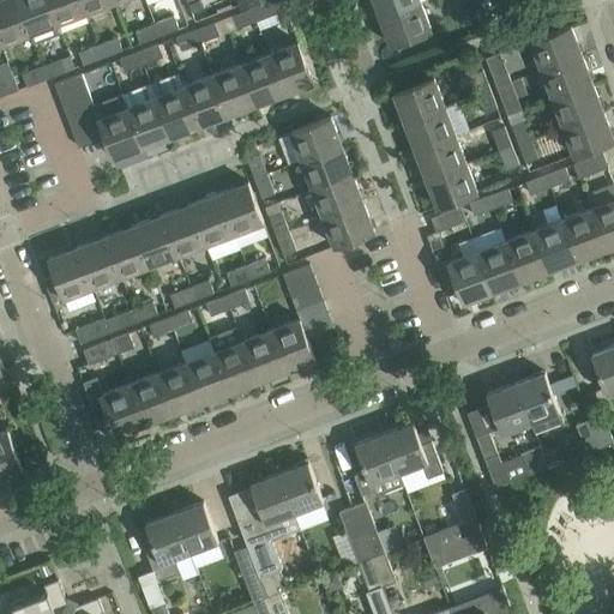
[(30,32),(17,0),(0,0),(0,38),(1,43),(30,32)]
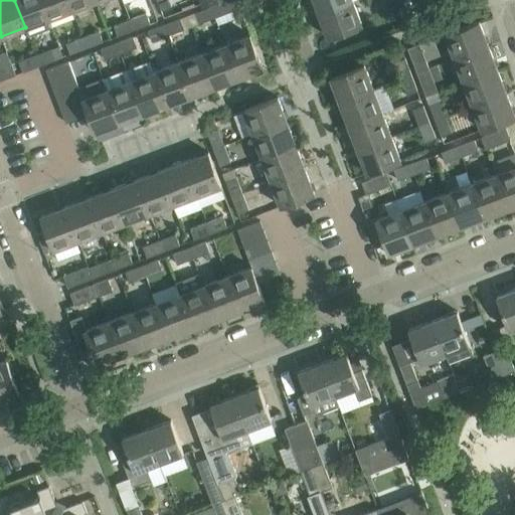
[(48,18),(41,0),(14,0),(25,27),(48,18)]
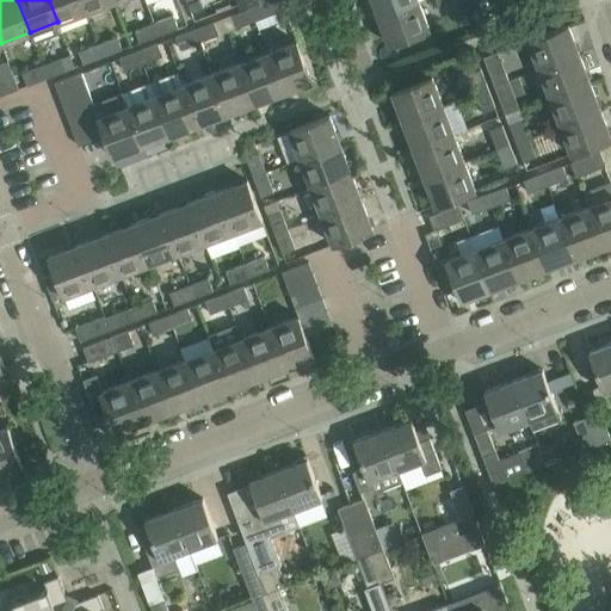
[(86,11),(81,0),(49,0),(57,22),(86,11)]
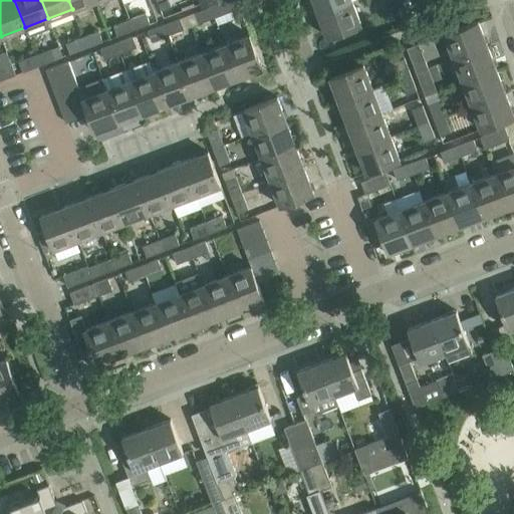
[(95,0),(68,0),(72,9),(95,0)]
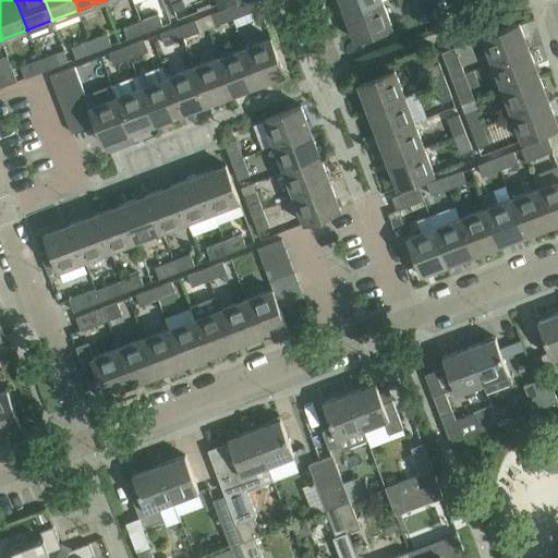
[(181,0),(167,0),(171,11),(184,5),(181,0)]
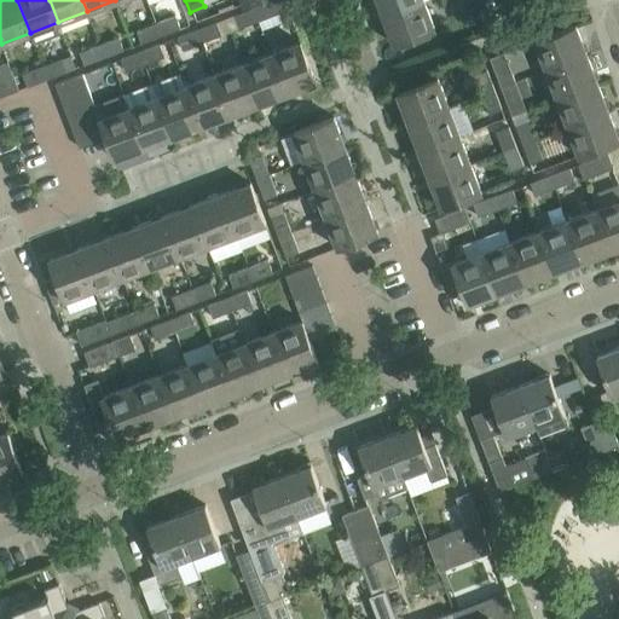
[(259,21),(278,13),(272,0),(254,7),(259,21)]
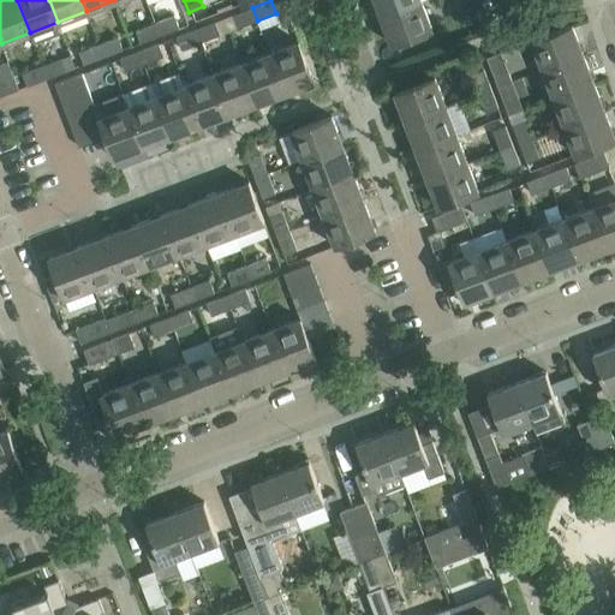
[(419,0),(375,0),(381,15),(419,0)]
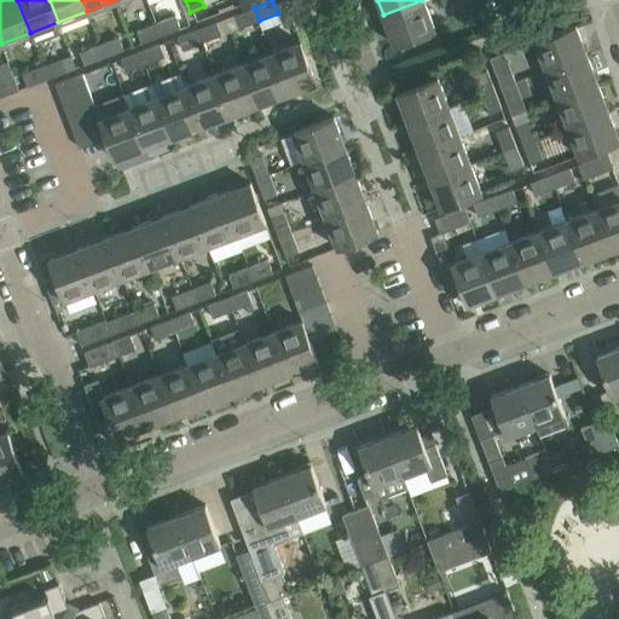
[(422,0),(383,15),(394,44),(435,29),(423,0),(422,0)]
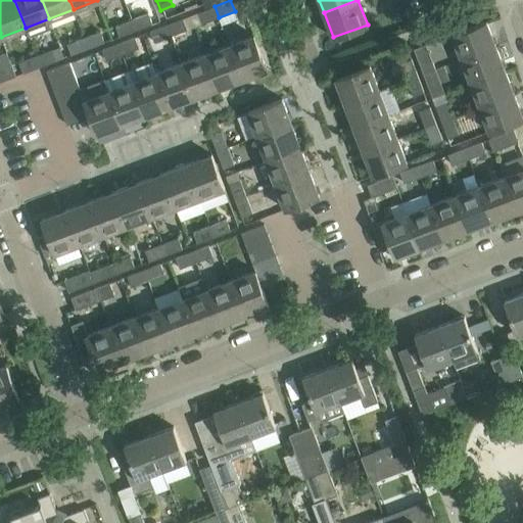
[(219,17),(215,6),(198,12),(202,24),(219,17)]
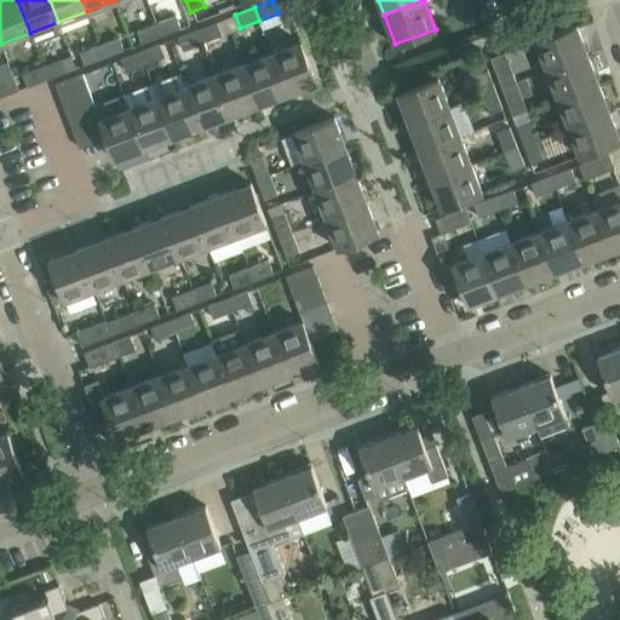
[(161,35),(181,28),(176,15),(156,22),(161,35)]
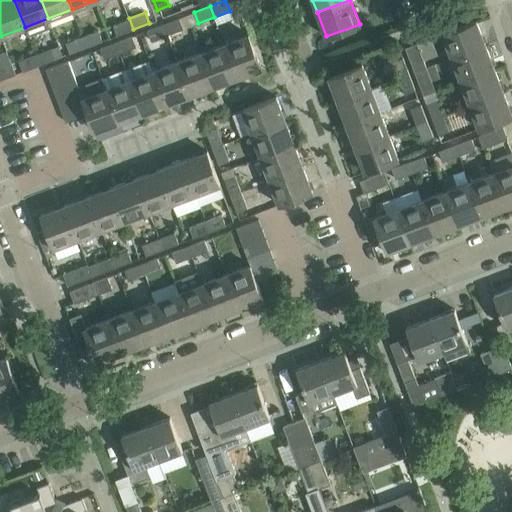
[(133,29),(129,18),(114,24),(118,35),(133,29)]
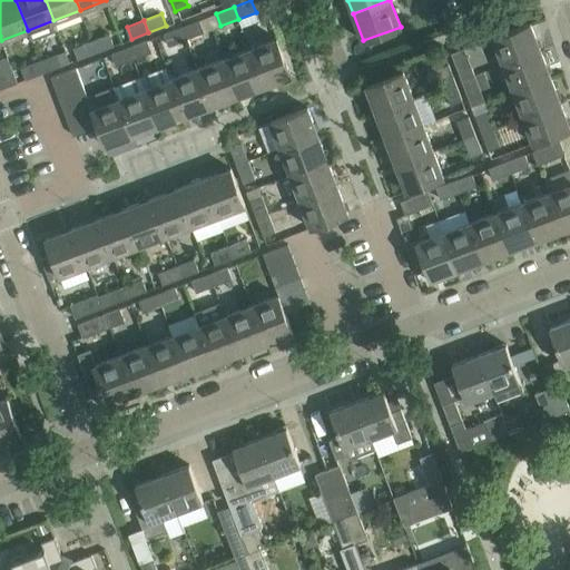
[(186,38),(204,31),(199,20),(182,27),(186,38)]
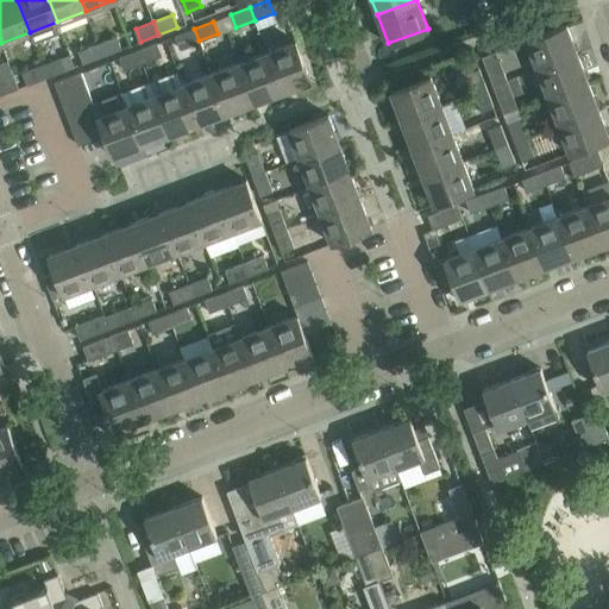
[(577,52),(566,24),(527,39),(538,68),(577,52)]
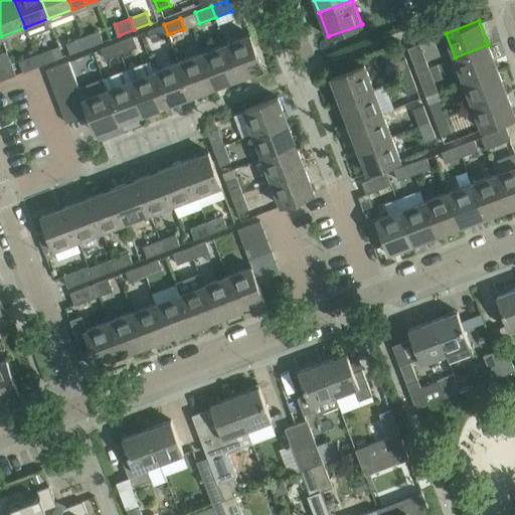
[(168,34),(164,24),(148,30),(152,41),(168,34)]
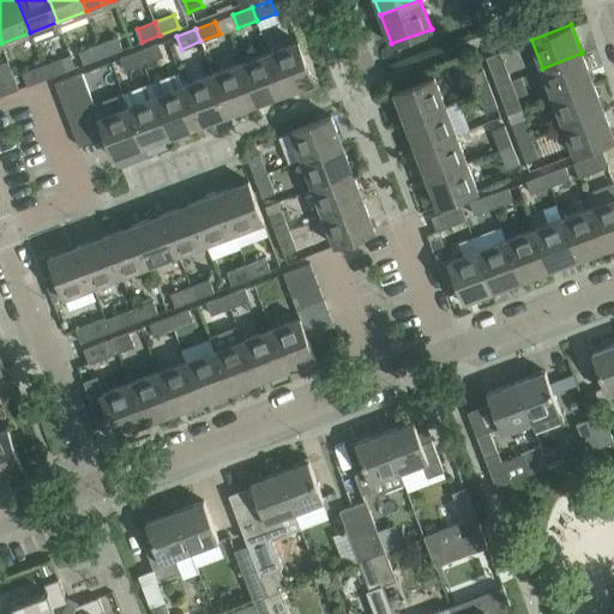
[(103,56),(122,50),(118,37),(98,44),(103,56)]
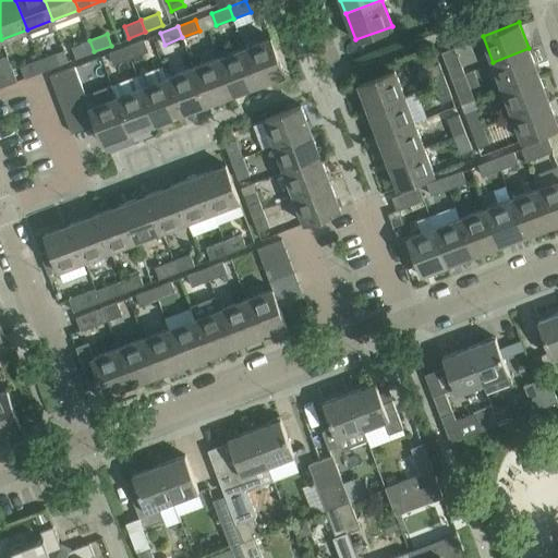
[(271,37),(251,45),(244,48),(258,84),(284,74),(271,37)]
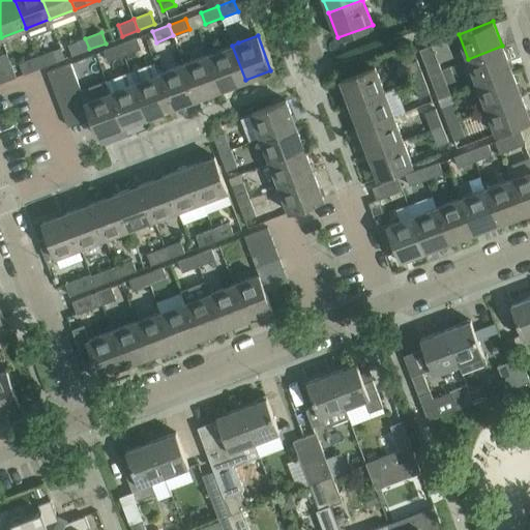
[(124,55),(140,49),(136,37),(120,43),(124,55)]
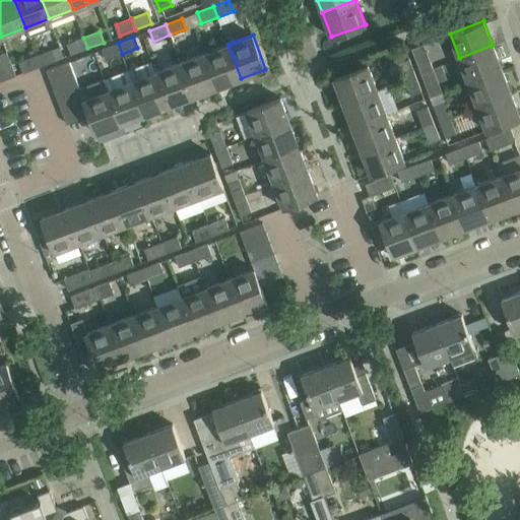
[(87,48),(83,38),(67,43),(71,54),(87,48)]
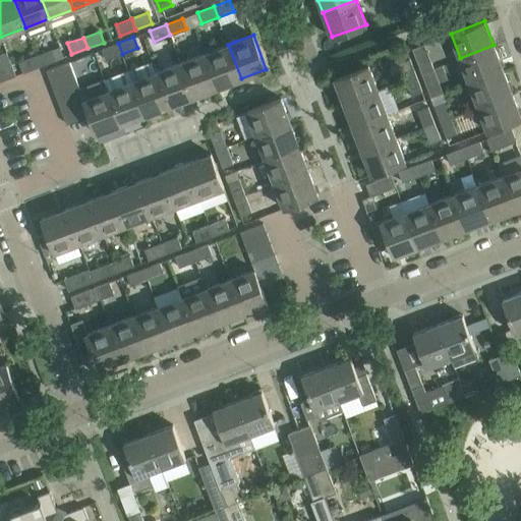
[(122,54),(118,43),(101,49),(106,60),(122,54)]
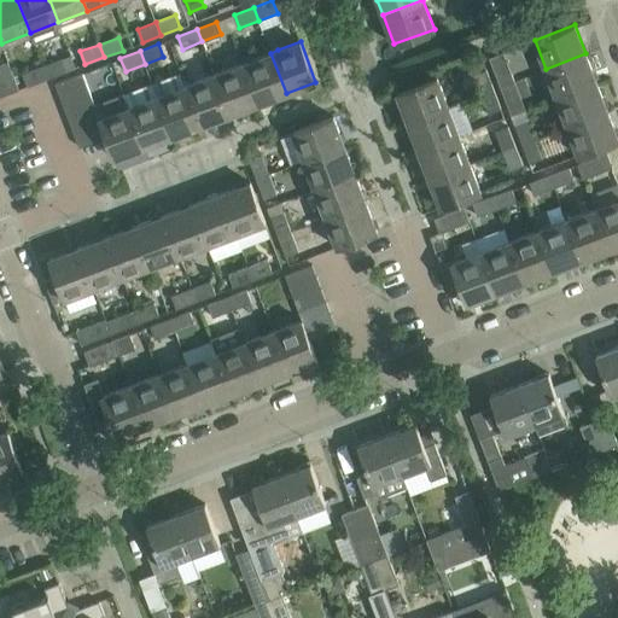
[(514,81),(503,51),(490,57),(500,86),(514,81)]
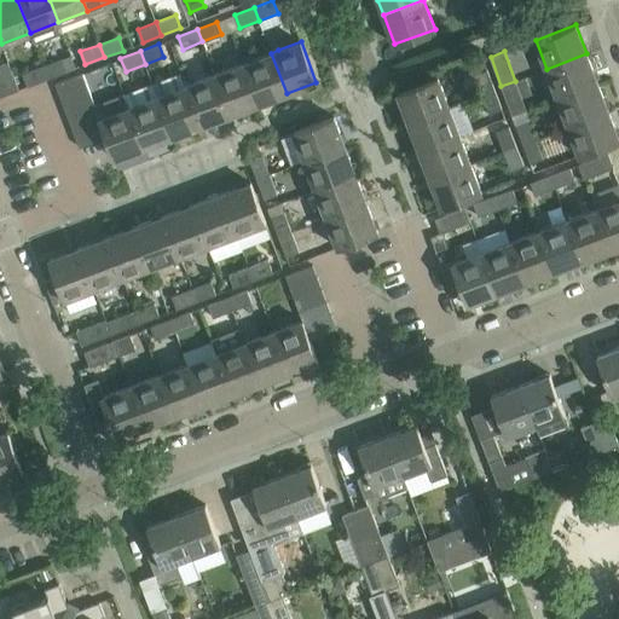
[(287,93),(271,53),(243,63),(258,104),(287,93)]
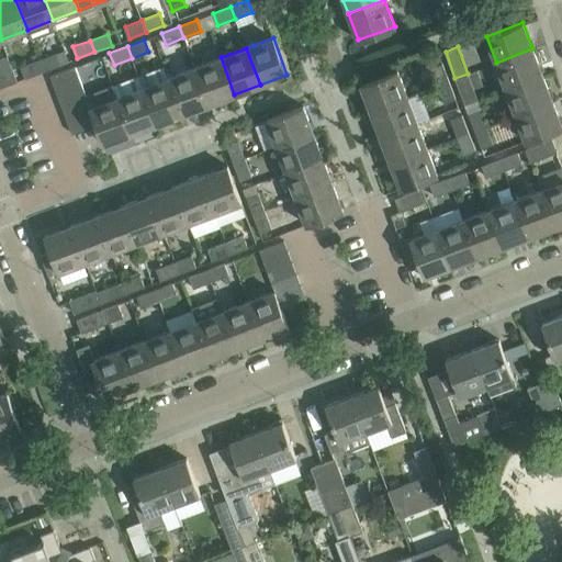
[(542,75),(532,48),(496,63),(506,89),(542,75)]
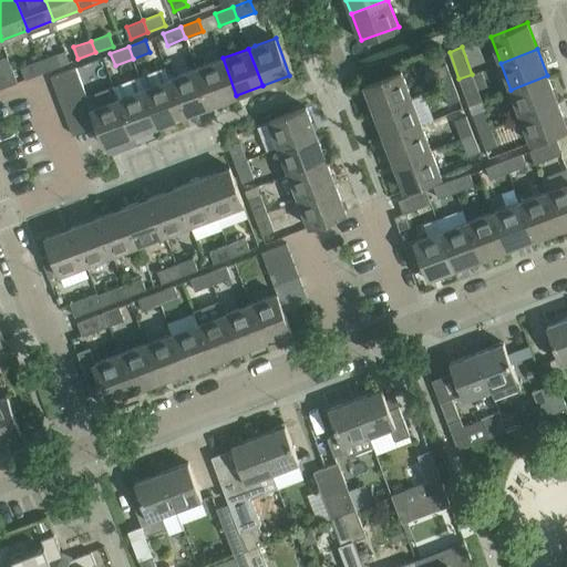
[(43,72),(69,62),(64,51),(39,60),(43,72)]
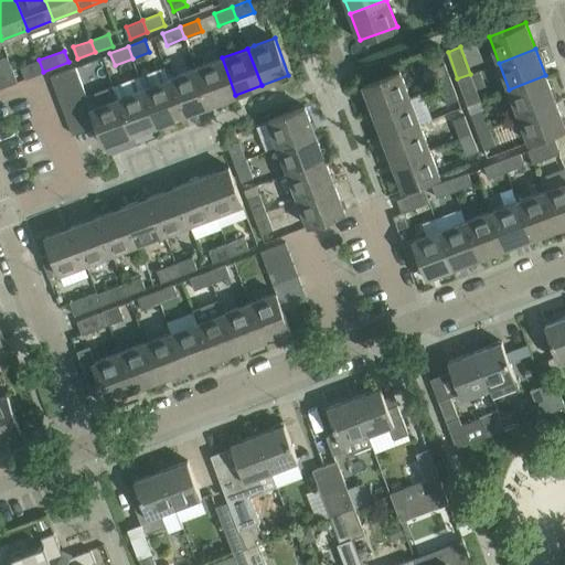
[(235,95),(222,57),(195,67),(210,105),(235,95)]
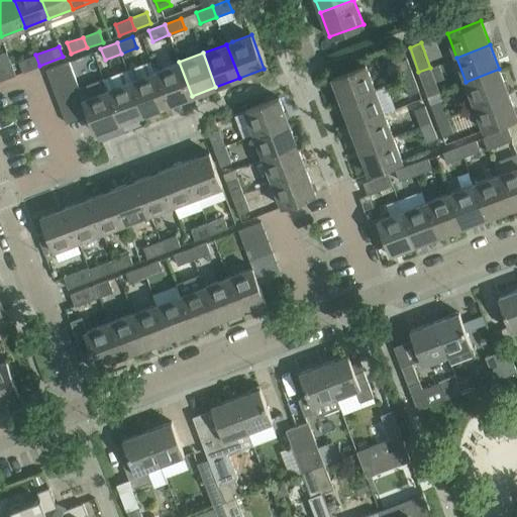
[(39,66),(35,55),(19,61),(22,72),(39,66)]
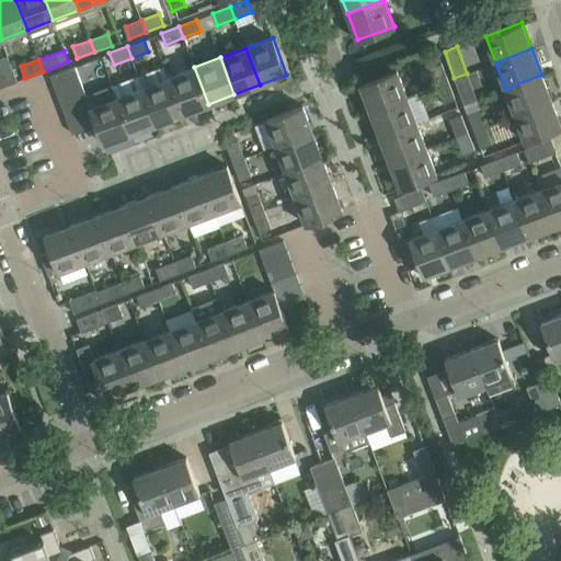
[(434,86),(447,81),(441,64),(428,69),(434,86)]
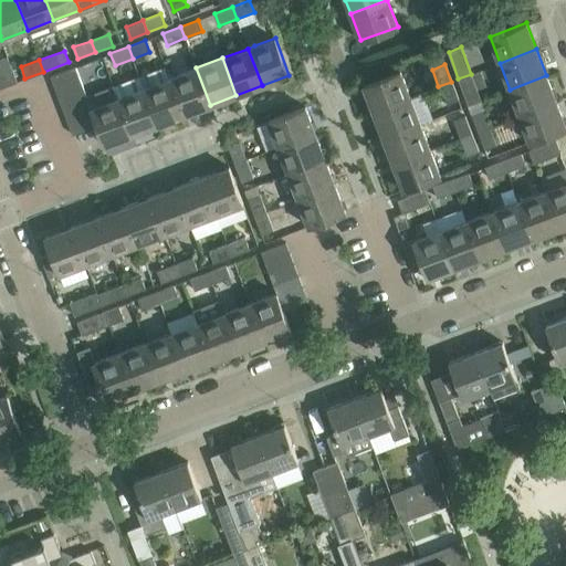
[(80,79),(75,66),(51,76),(55,87),(80,79)]
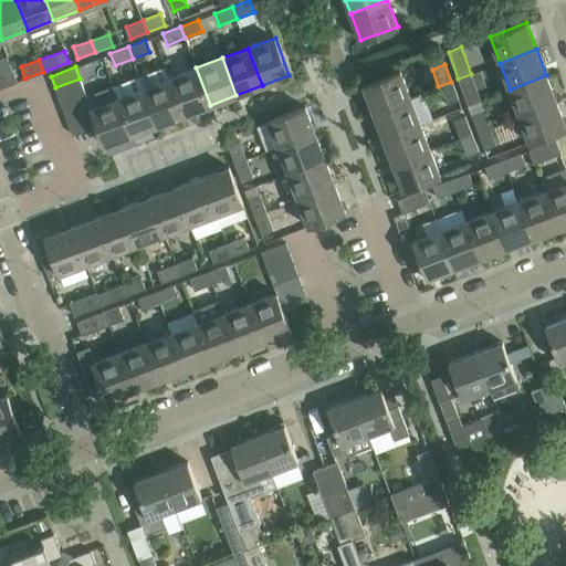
[(210,105),(196,67),(170,77),(184,115),(210,105)]
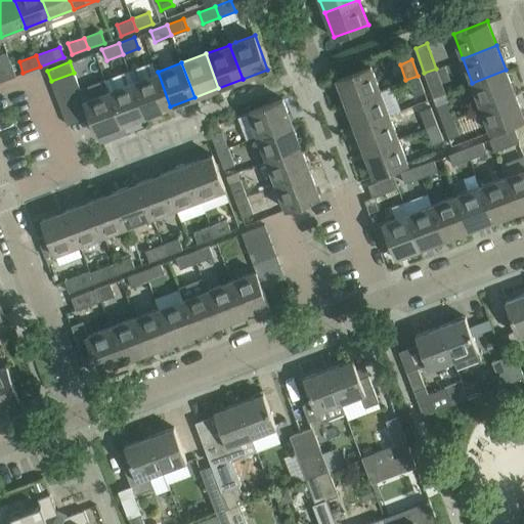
[(0,81),(16,76),(11,63),(0,67),(0,81)]
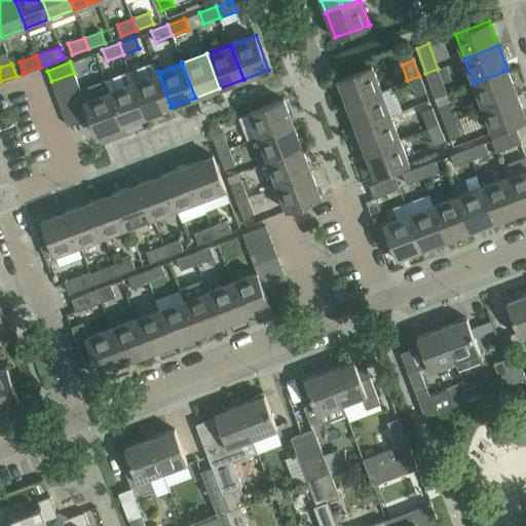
[(347,103),(381,90),(372,66),(338,78),(347,103)]
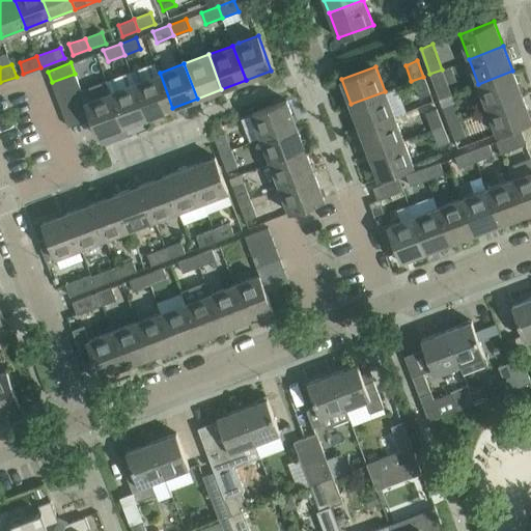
[(442,70),(429,74),(435,87),(447,83),(442,70)]
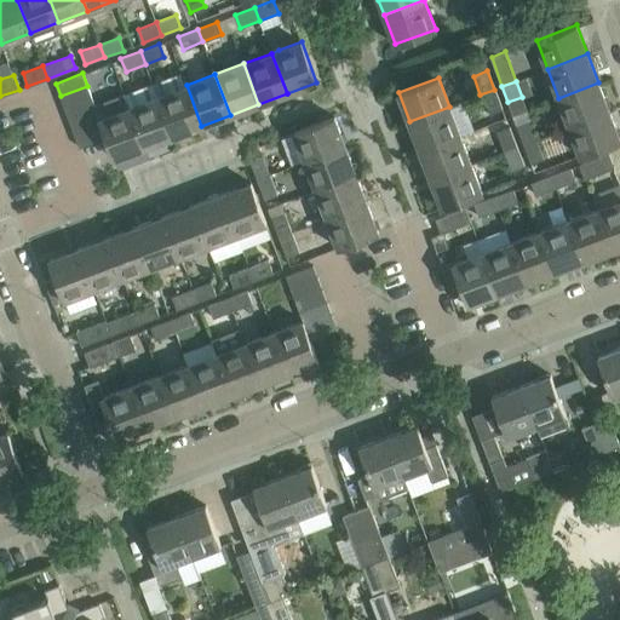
[(609,112),(598,82),(558,98),(569,126),(603,114),(609,112)]
